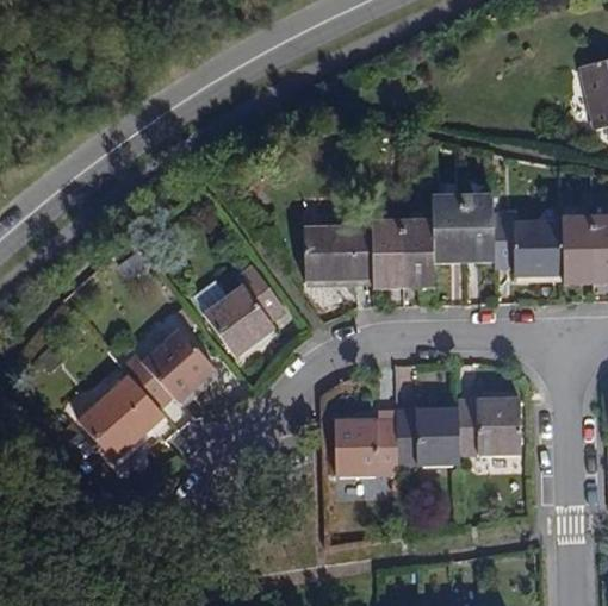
[(607,58),(579,66),(594,129),(606,125),(607,135),(607,58)]
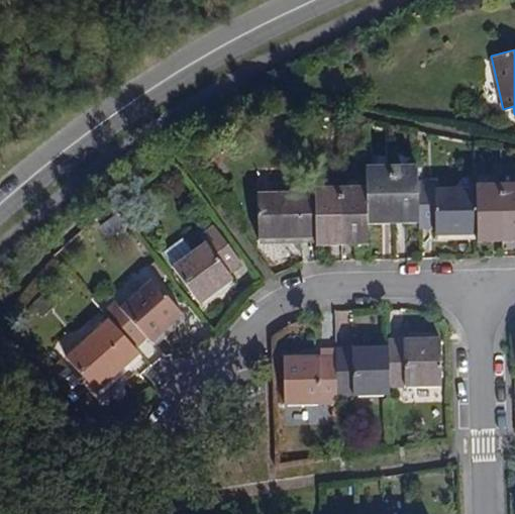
[(382,209),(392,209),(391,166),(365,166),(366,185),(367,222),(382,222),(382,209)]
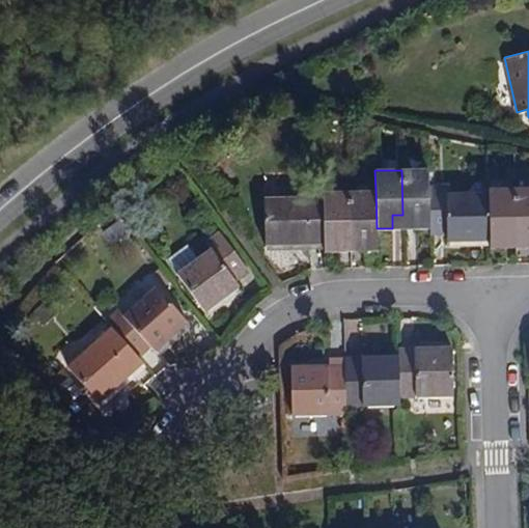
[(401,170),(402,215),(415,214),(416,228),(429,228),(428,186),(428,170),(401,170)]
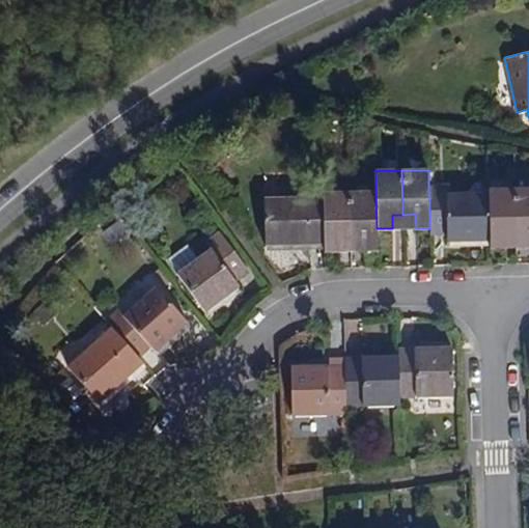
[(445,239),(489,239),(488,192),(445,192),(445,186),(428,186),(429,228),(429,233),(445,233),(445,239)]
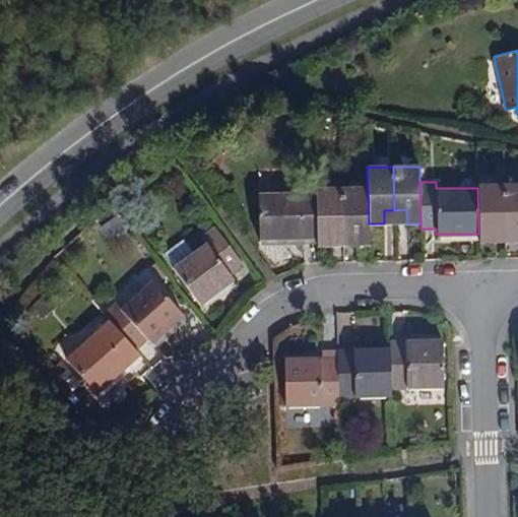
[(504,227),(503,183),(477,183),(477,188),(478,234),(478,241),(492,241),(492,228),(504,227)]
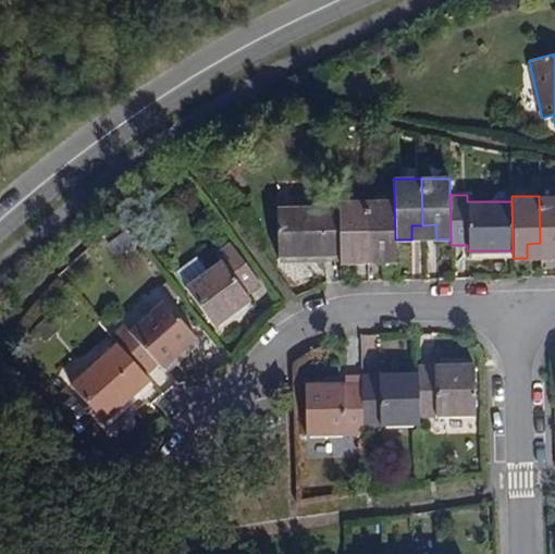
[(554,196),(539,196),(540,243),(552,243),(553,258),(554,257),(554,196)]
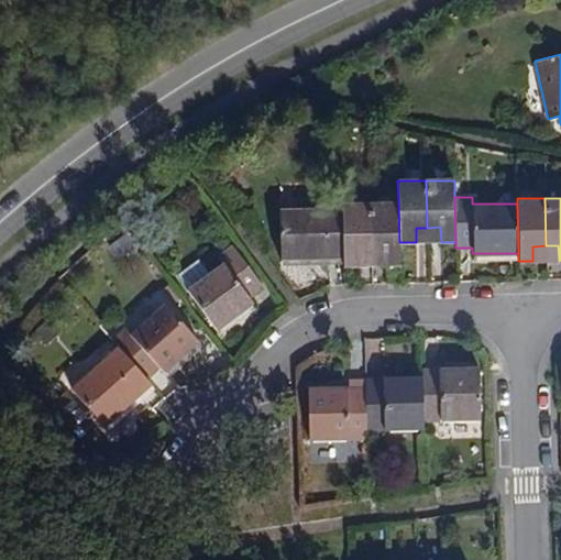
[(398,201),(371,202),(372,250),(385,250),(385,264),(399,264),(399,242),(398,201)]
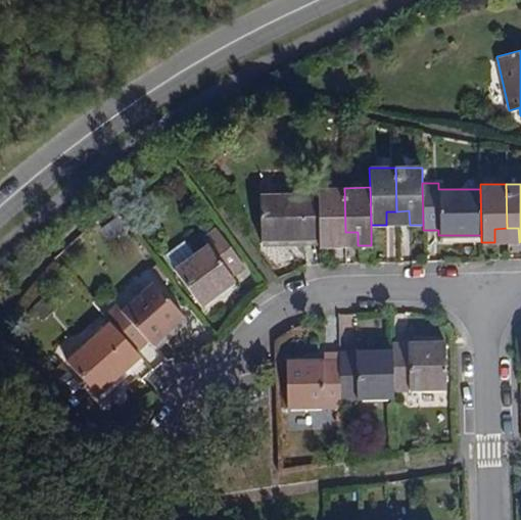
[(334,232),(345,232),(344,188),(319,188),(318,192),(319,237),(319,246),(334,245),(334,232)]
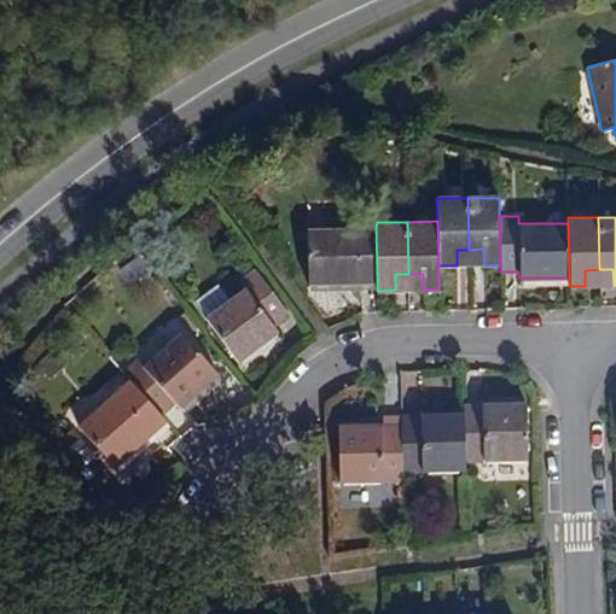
[(309,284),(377,280),(376,227),(309,229),(309,284)]
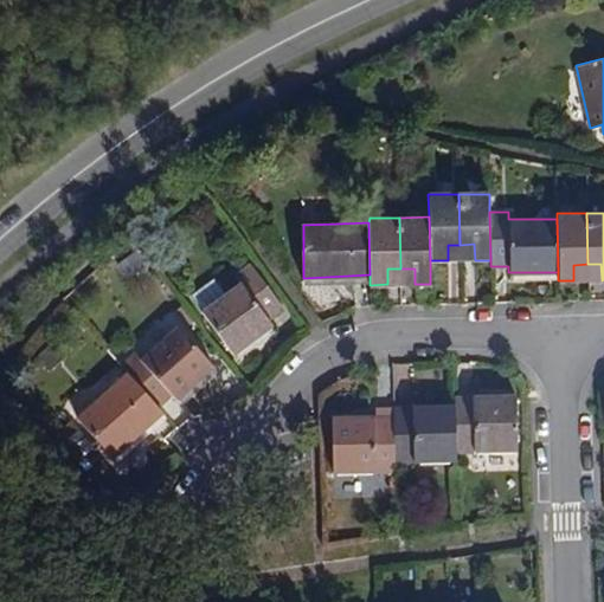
[(460,245),(461,260),(475,260),(474,244),(460,245)]
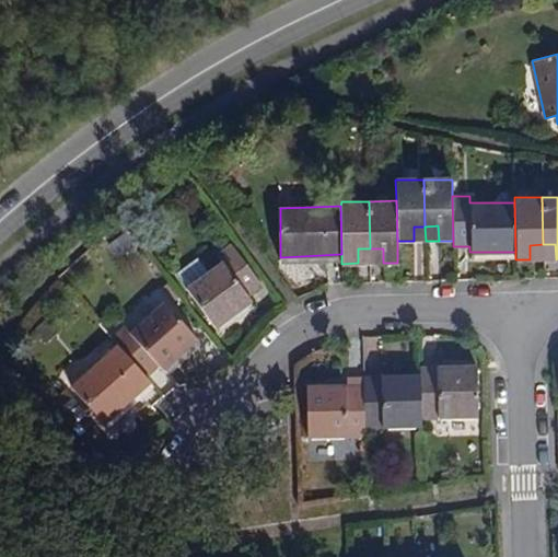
[(414,241),(426,241),(425,227),(414,227),(414,241)]
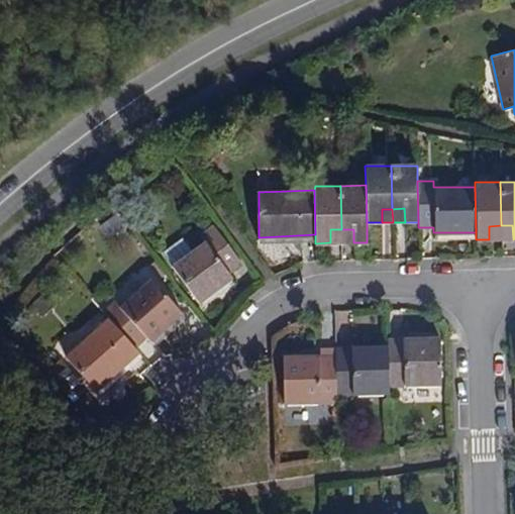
[(107,236),(123,225),(113,211),(97,222),(107,236)]
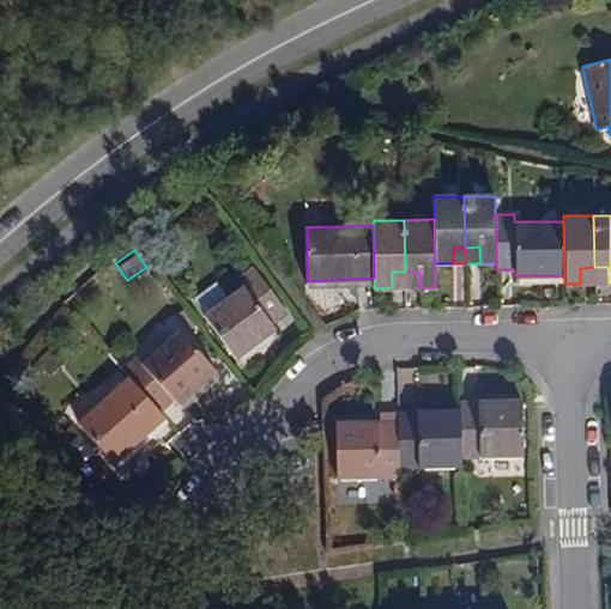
[(204,312),(235,357),(274,327),(271,321),(285,309),(252,263),(236,275),(242,284),(204,312)]
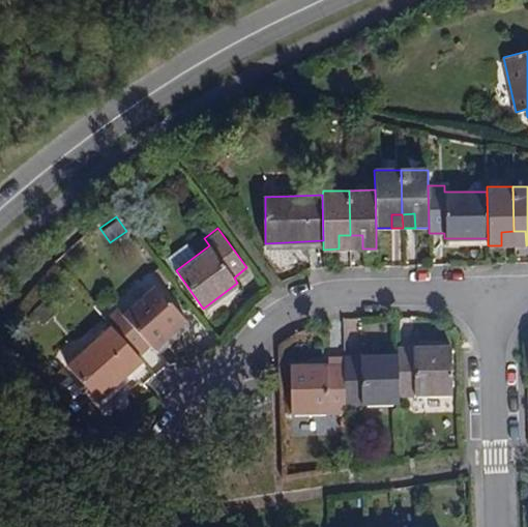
[(501,245),(514,244),(514,231),(501,232),(501,245)]
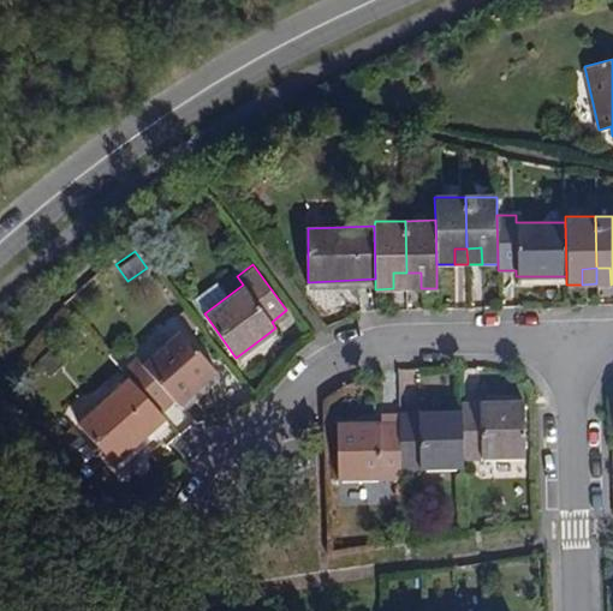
[(596,268),(596,283),(611,285),(609,268),(596,268)]
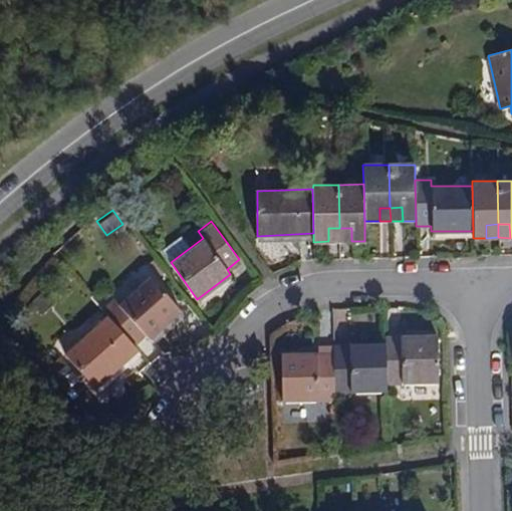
[(339,241),(339,228),(328,228),(328,241),(339,241)]
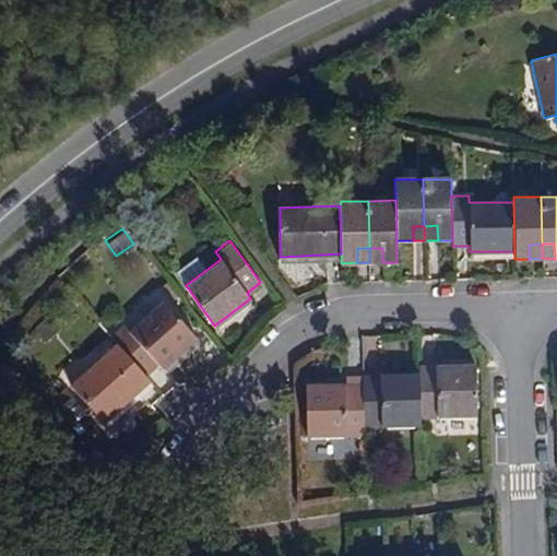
[(382,248),(369,248),(369,262),(382,262),(382,248)]
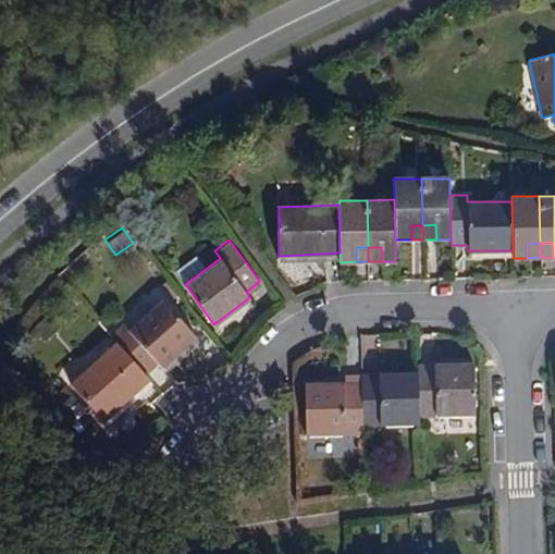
[(116,341),(145,372),(158,360),(161,366),(195,335),(162,298),(128,327),(123,321),(110,333),(116,341)]
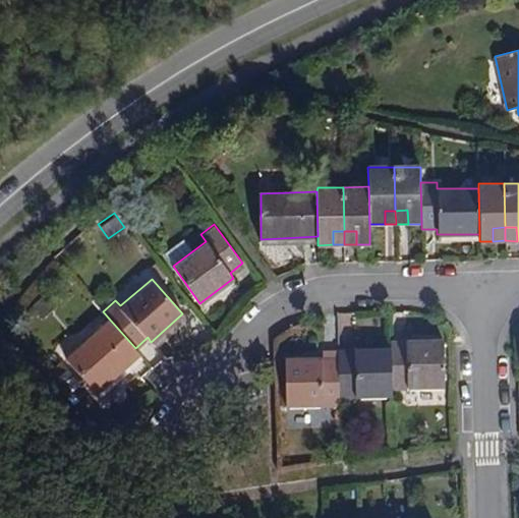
[(138,352),(135,348),(109,319),(66,356),(97,390),(138,352)]
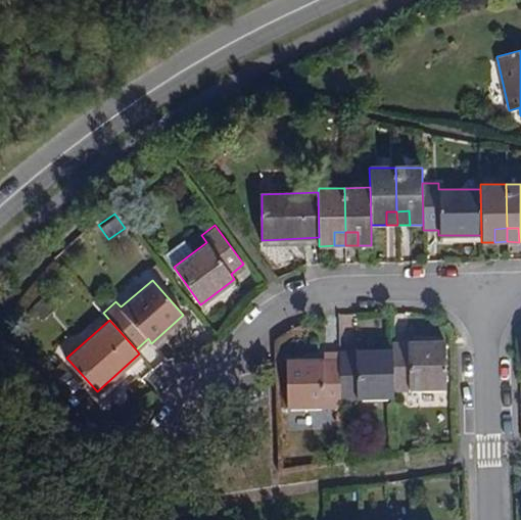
[(392,349),(393,390),(444,389),(444,339),(392,341),(392,349)]
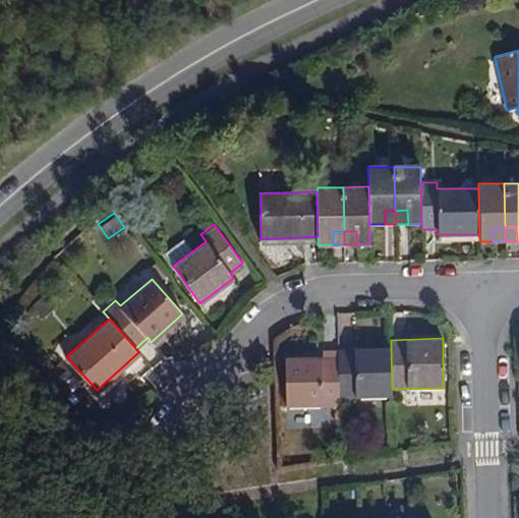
[(338,349),(338,356),(339,397),(392,395),(392,389),(391,348),(338,349)]
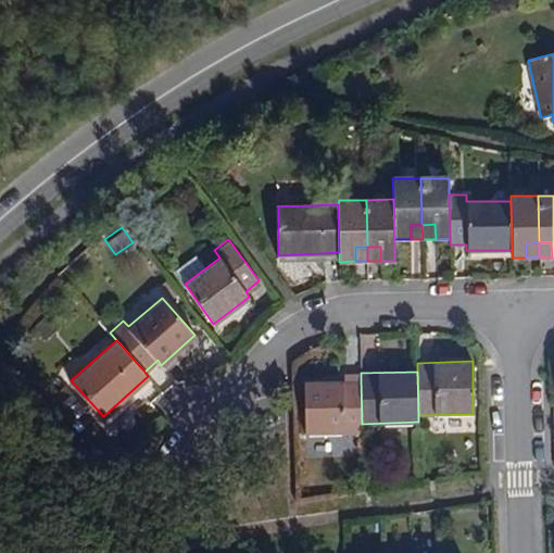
[(362,424),(361,380),(344,381),(304,382),(304,434),(362,432),(362,424)]
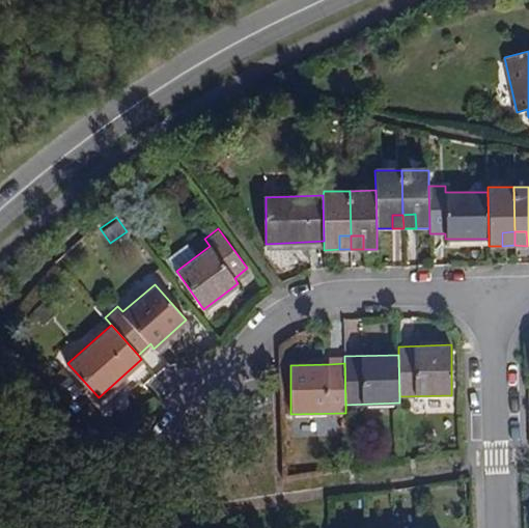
All buildings are outlined.
